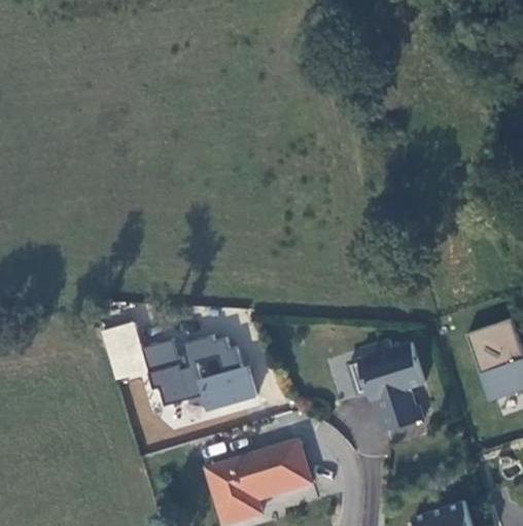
[(522,354),(512,321),(465,337),(488,404),(522,392),(522,354)]
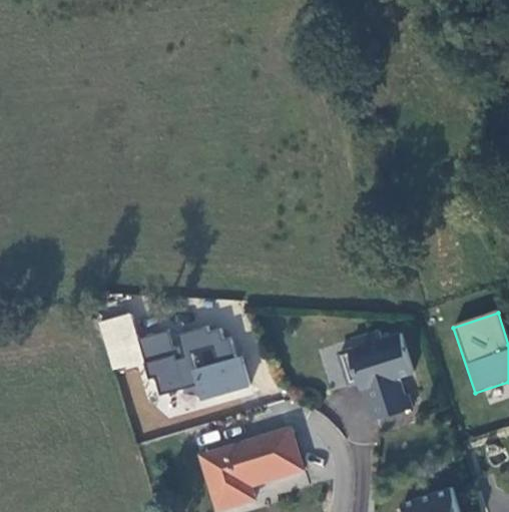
[(136,339),(129,315),(98,324),(111,369),(141,360),(136,339)]
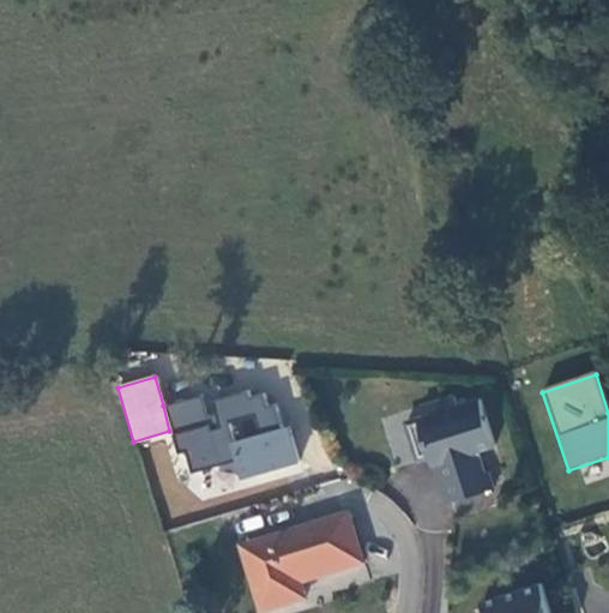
[(200,396),(163,406),(169,431),(178,455),(185,452),(191,474),(236,461),(242,478),(296,462),(285,427),(281,428),(273,404),(265,407),(261,394),(247,397),(246,391),(211,401),(215,413),(206,415),(200,396)]
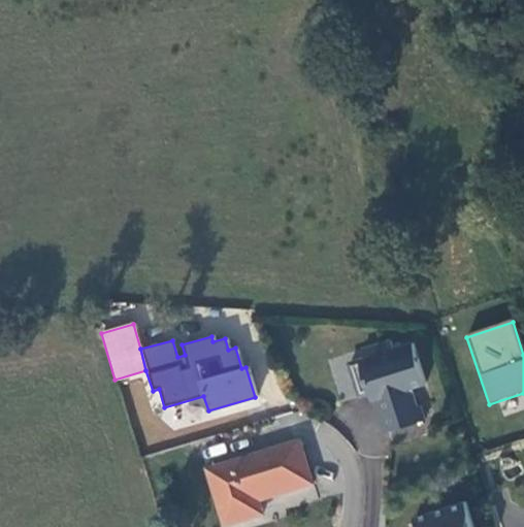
[(422,384),(410,343),(390,350),(387,341),(359,351),(362,359),(347,364),(355,391),(364,388),(369,401),(370,400),(371,405),(377,404),(386,432),(407,425),(403,410),(413,407),(406,388),(422,384)]
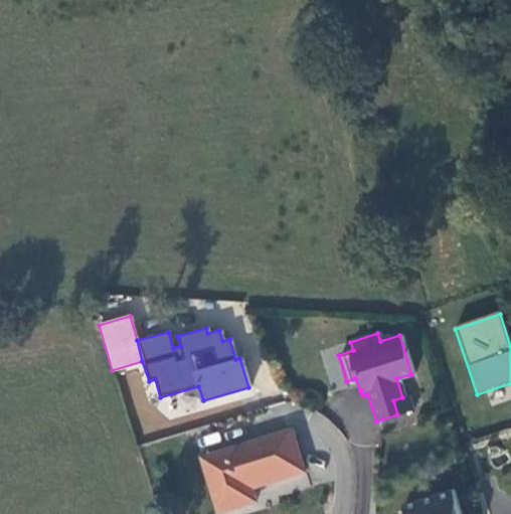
[(360,391),(355,378),(346,381),(350,394),(360,391)]
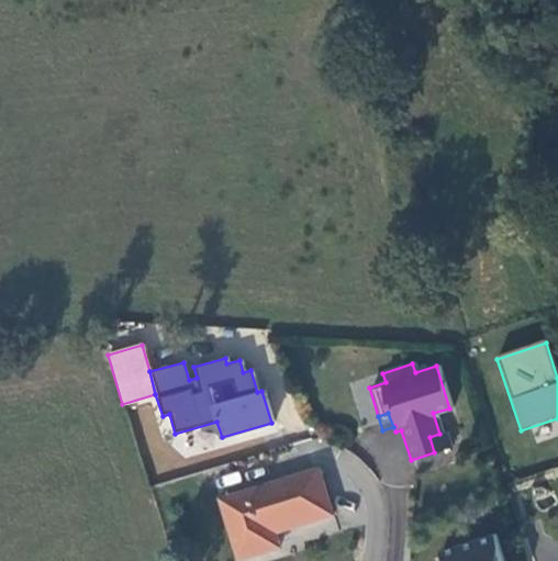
[(411,460),(401,430),(395,432),(405,461),(411,460)]
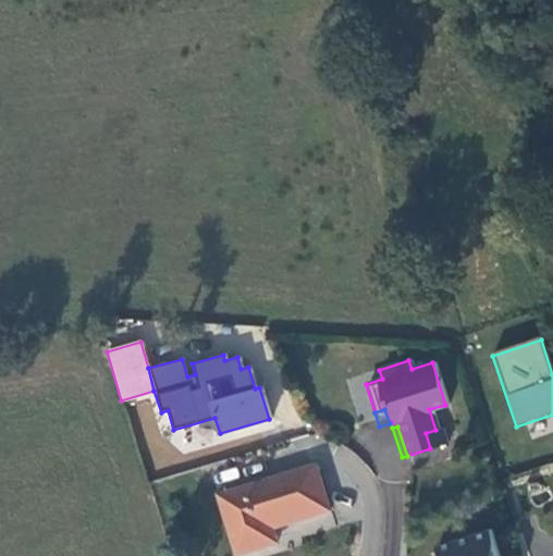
[(445,443),(441,429),(435,430),(426,433),(430,448),(445,443)]
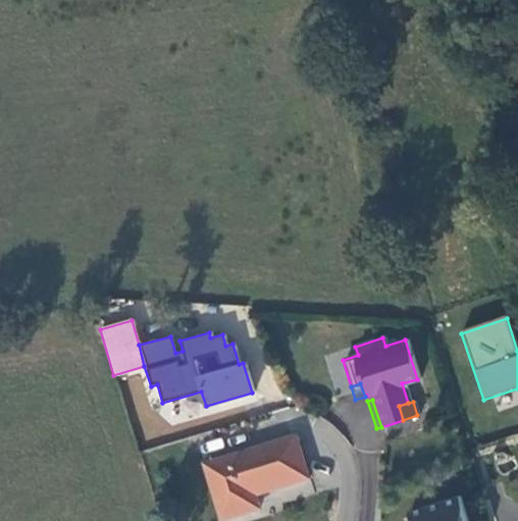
[(306,480),(294,438),(204,467),(220,520),(223,520),(257,510),(253,497),(306,480)]
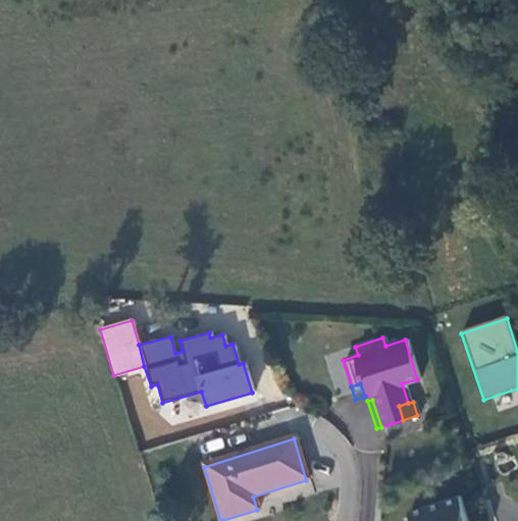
[(466,520),(458,497),(407,512),(409,520),(466,520)]
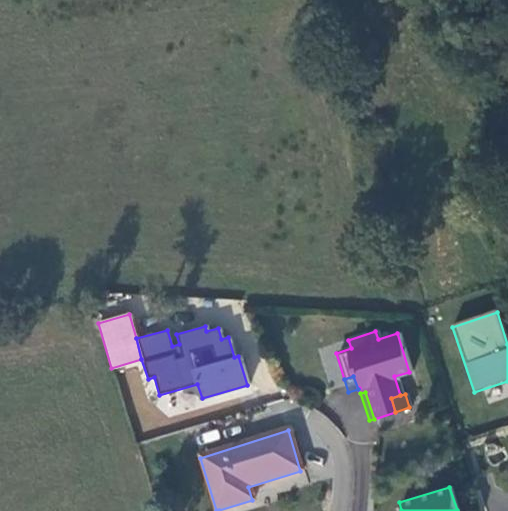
All buildings are outlined.
